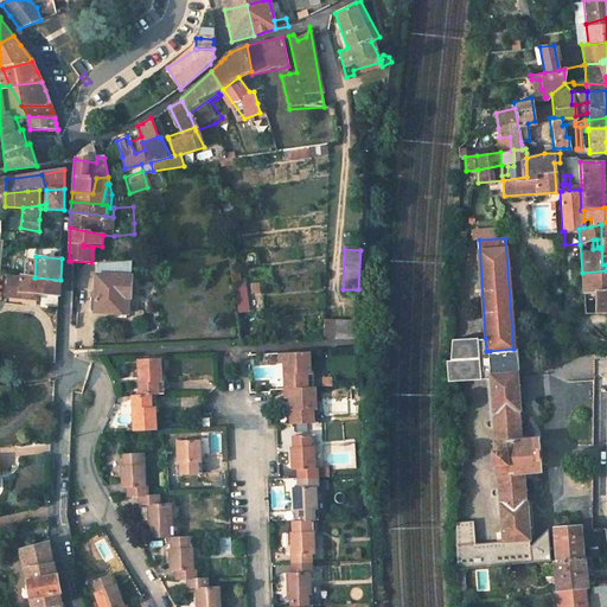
[(95,274),(93,311),(128,313),(131,275),(131,260),(96,262),(95,274)]
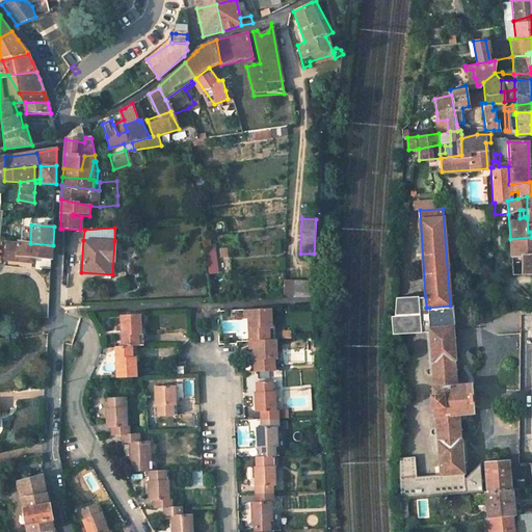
[(531,237),(510,239),(511,255),(521,255),(531,254),(531,237)]
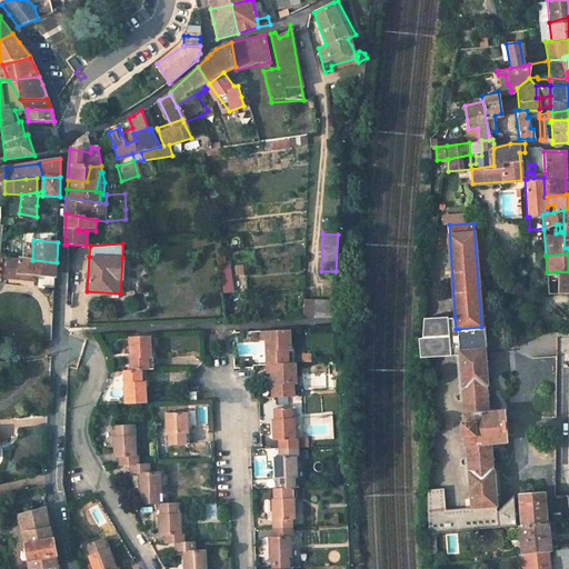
[(218,256),(220,292),(230,291),(228,255),(218,256)]
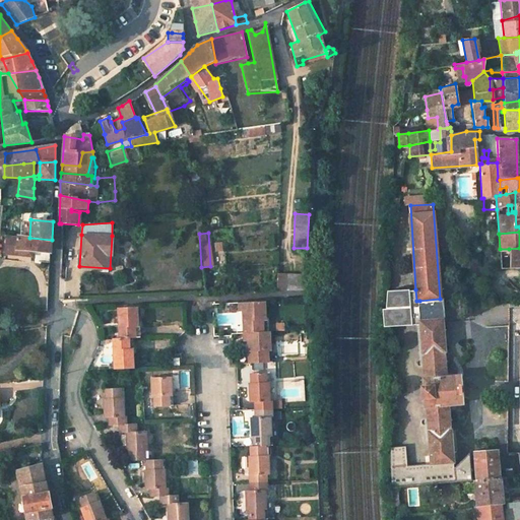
[(34,258),(34,250),(18,249),(19,237),(7,236),(5,255),(34,258)]
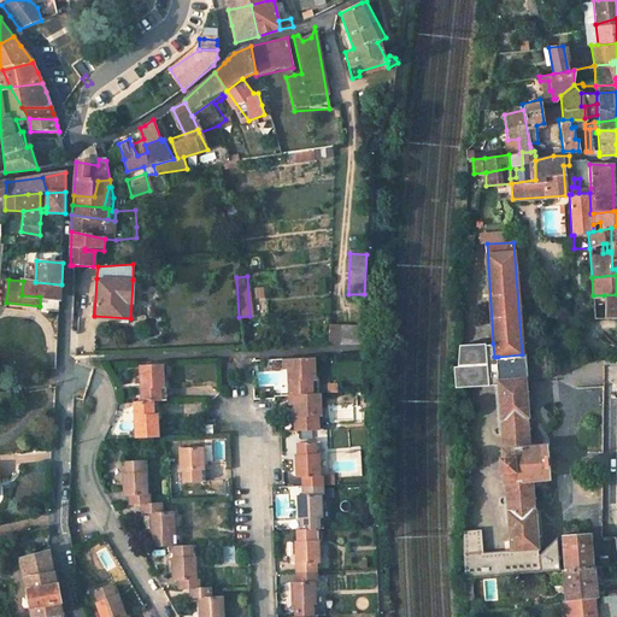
[(35,282),(23,281),(22,295),(40,297),(46,298),(60,298),(62,285),(35,282)]
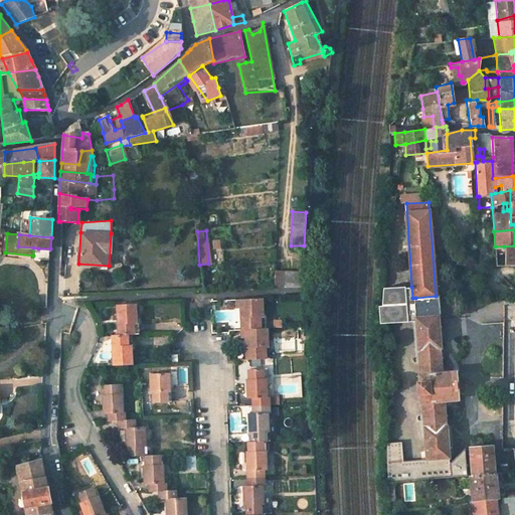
[(514,245),(504,246),(504,266),(514,266),(514,245)]
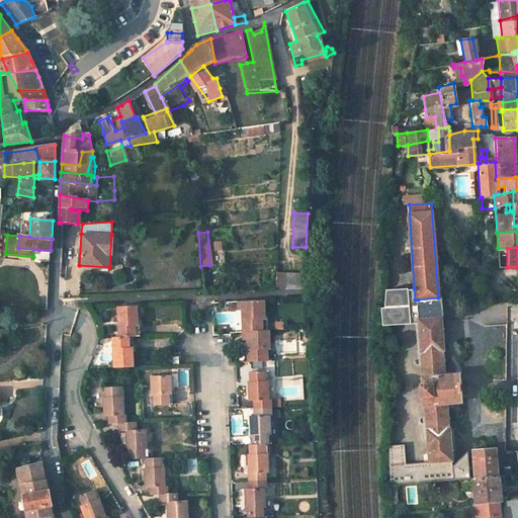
[(51,250),(38,250),(37,261),(51,262),(51,250)]
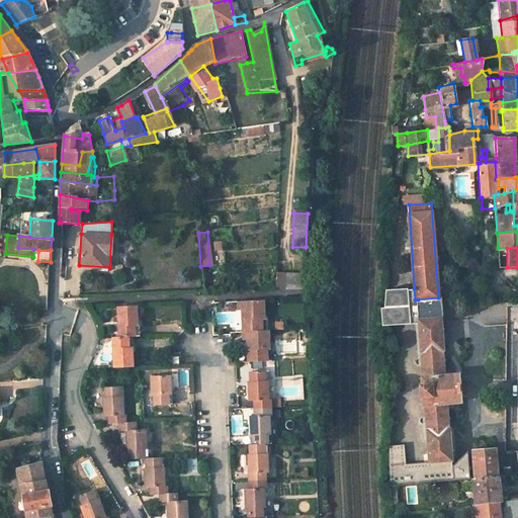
[(272,276),(273,291),(304,290),(305,275),(272,276)]
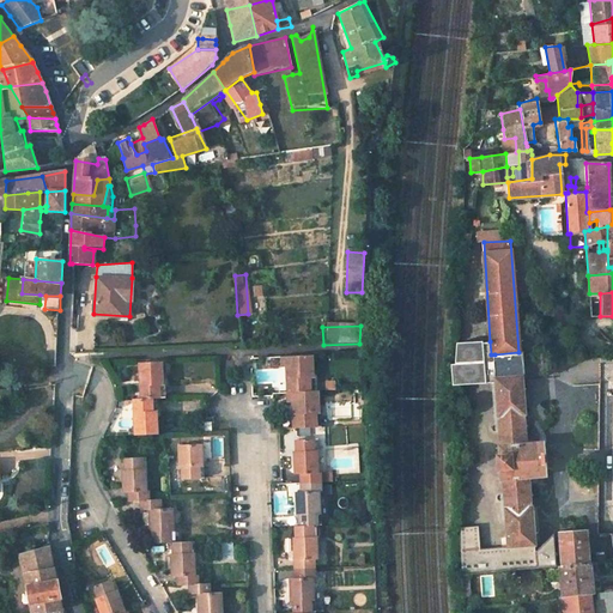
[(456,364),(475,363),(475,343),(475,333),(463,333),(457,333),(456,364)]
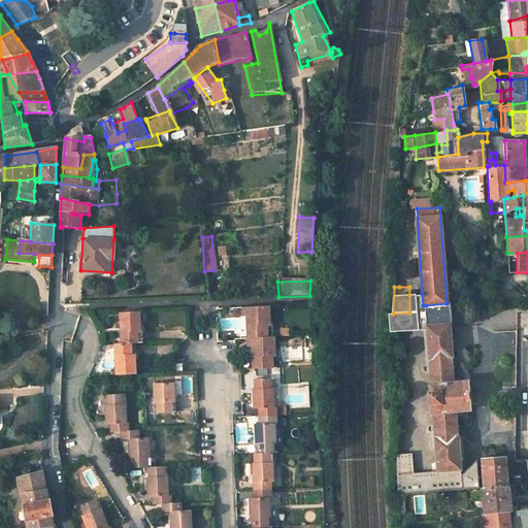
[(463,293),(465,303),(474,301),(471,291),(463,293)]
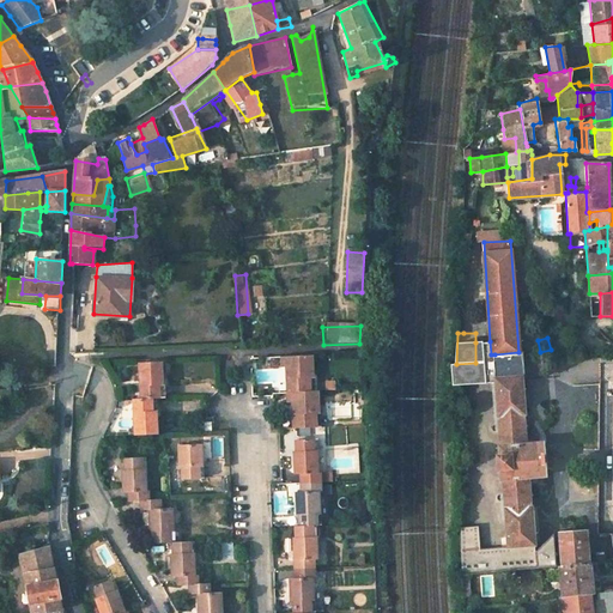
[(475,343),(475,363),(495,362),(495,354),(491,354),(490,341),(475,343)]
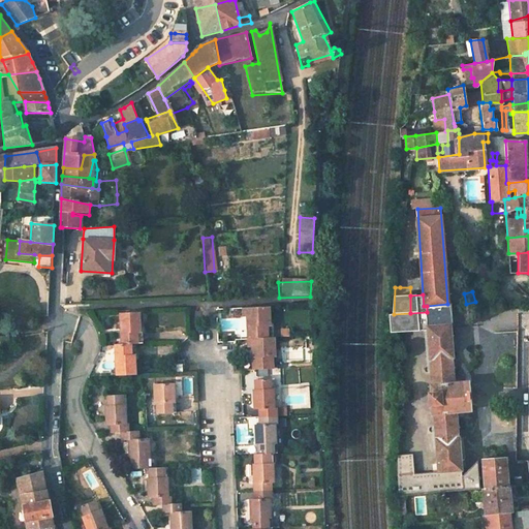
[(428,328),(449,327),(447,311),(447,304),(427,306),(427,312),(428,328)]
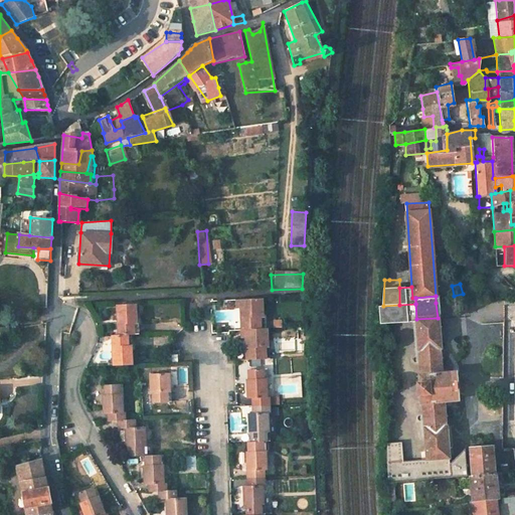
[(237,320),(238,332),(258,331),(258,319),(260,319),(259,301),(234,302),(234,311),(241,310),(241,320),(237,320)]
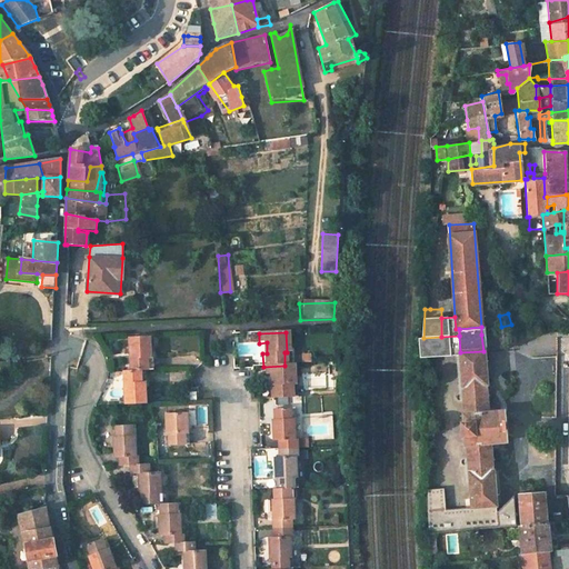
[(420,338),(421,356),(459,352),(460,352),(459,336),(441,337),(423,338),(420,338)]
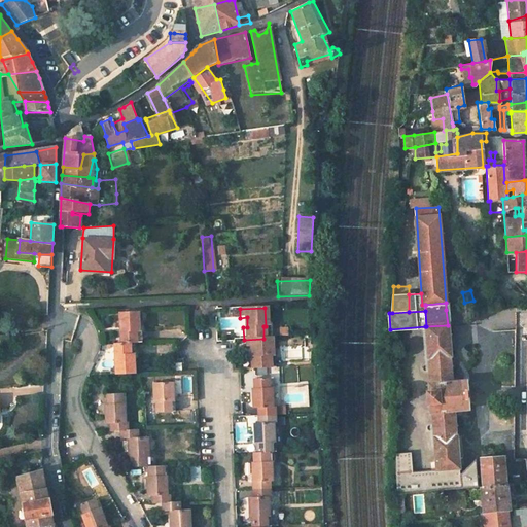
[(127,332),(127,344),(138,344),(146,343),(145,328),(143,328),(143,314),(124,315),(125,332),(127,332)]
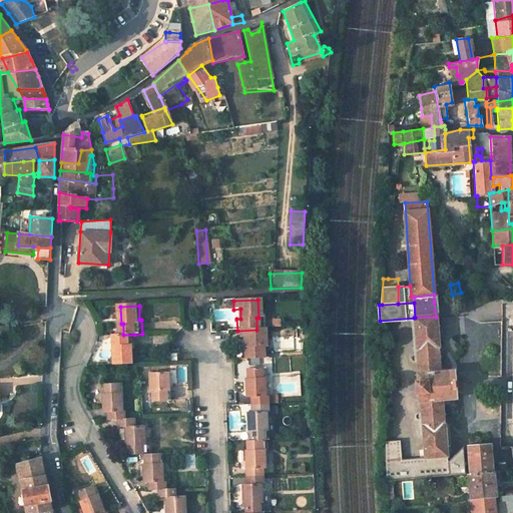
[(414,318),(425,458),(448,456),(446,425),(444,425),(443,405),(442,399),(453,399),(456,398),(455,392),(461,392),(460,376),(454,376),(453,370),(450,370),(439,371),(439,365),(437,348),(439,348),(436,317),(415,318),(414,318)]
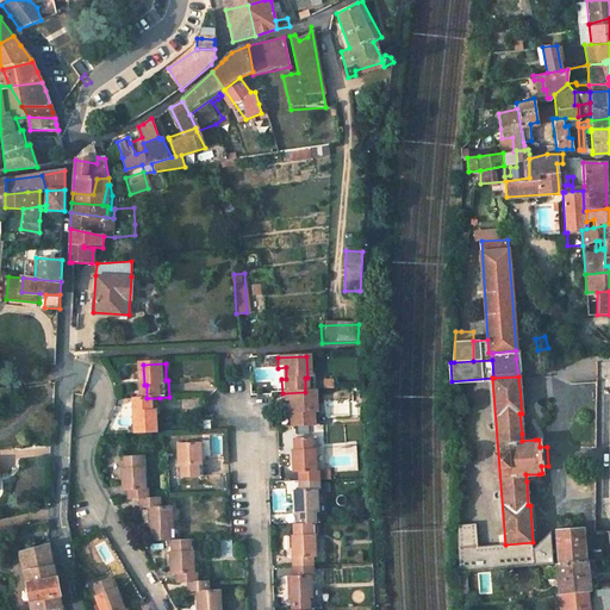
[(288,415),(288,429),(311,428),(311,414),(313,414),(312,392),(311,392),(305,392),(282,393),(282,404),(292,404),(292,415),(288,415)]
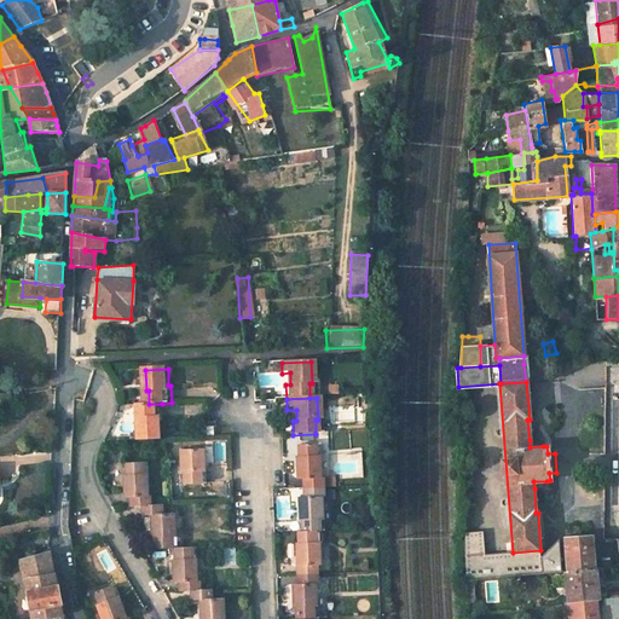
[(139,422),(139,440),(163,439),(162,404),(142,404),(142,421),(139,422)]
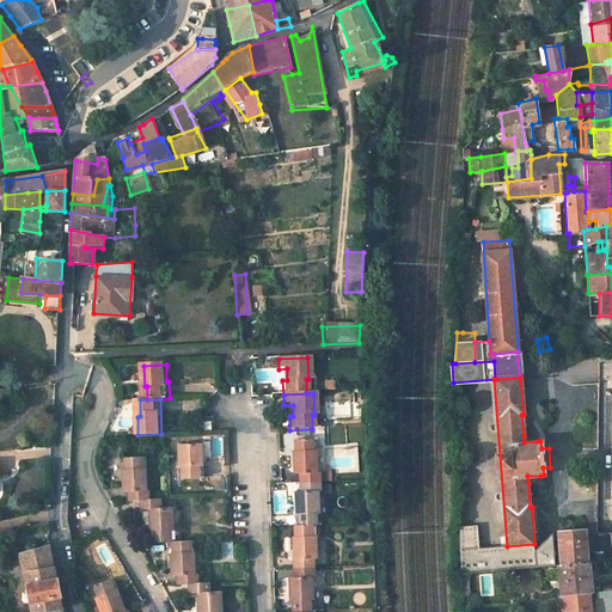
[(298,476),(298,485),(319,484),(318,475),(313,475),(312,453),(307,453),(307,440),(293,441),(294,457),(291,457),(292,476),(298,476)]
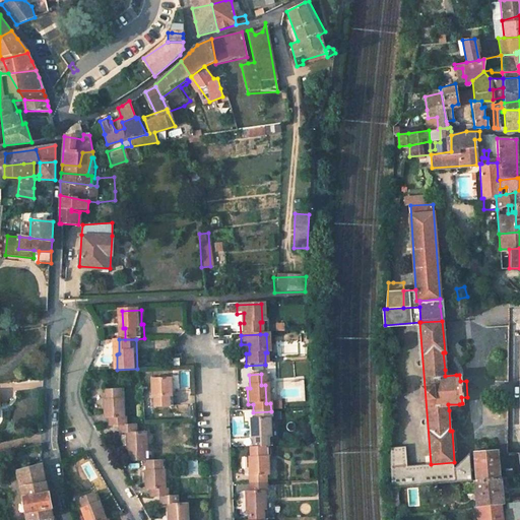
[(153,396),(153,409),(167,408),(166,398),(170,398),(169,379),(151,380),(151,396),(153,396)]
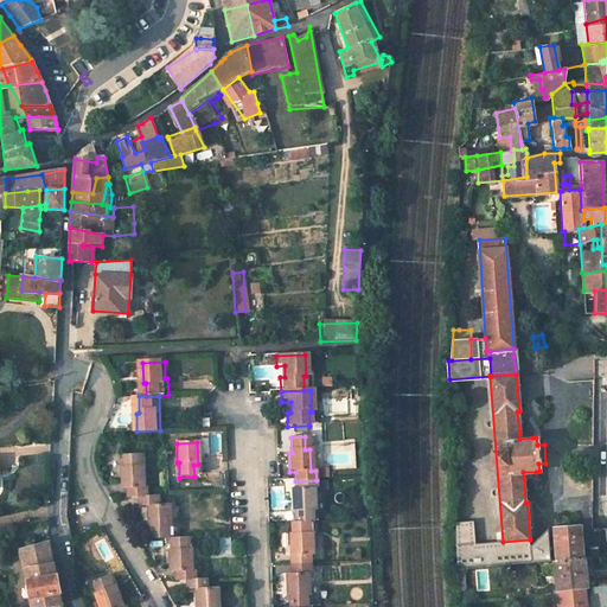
[(129,490),(129,498),(140,497),(147,497),(147,489),(144,490),(144,467),(139,467),(139,455),(126,455),(126,472),(123,472),(123,490),(129,490)]
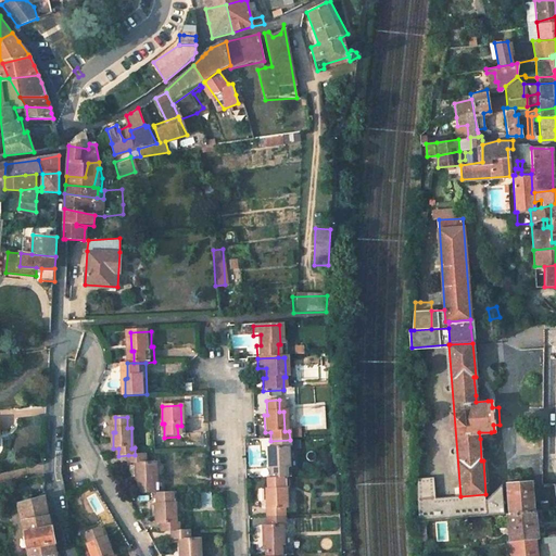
[(270,465),(270,479),(280,478),(285,478),(285,468),(288,468),(288,450),(290,450),(290,440),(270,441),(272,447),(266,447),(267,465),(270,465)]
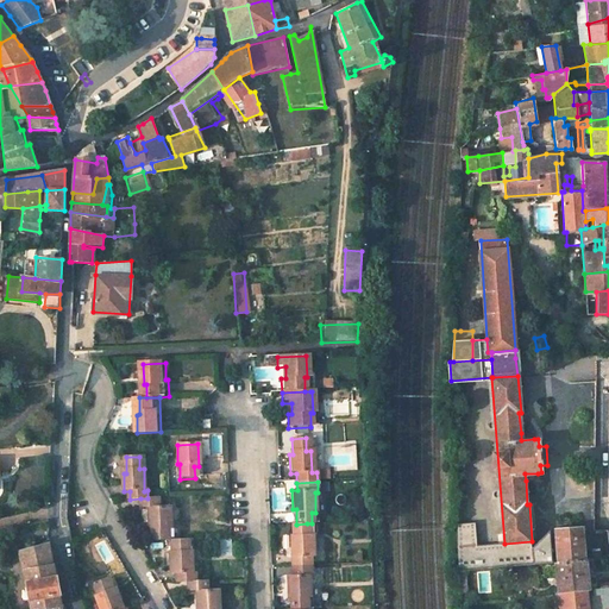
[(152,526),(152,541),(169,540),(169,529),(173,529),(173,507),(171,507),(170,497),(148,498),(140,498),(140,509),(149,509),(149,526),(152,526)]
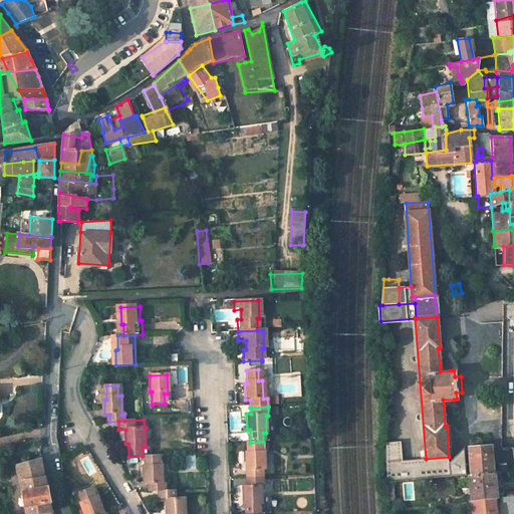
[(497,513),(496,499),(499,499),(496,472),(494,472),(491,447),(490,435),(477,437),(478,448),(470,449),(471,470),(456,472),(455,464),(427,466),(427,479),(471,475),(473,502),(475,502),(476,513),(497,513)]
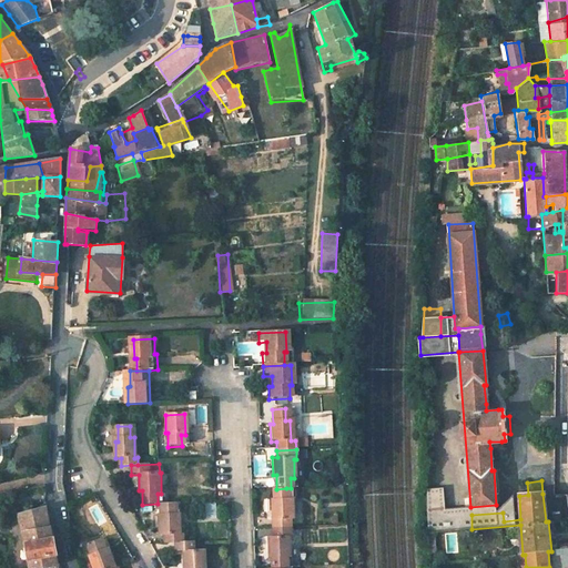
[(271,505),(272,529),(288,528),(288,521),(291,521),(291,500),(286,500),(286,488),(276,489),(273,489),(274,505),(271,505)]
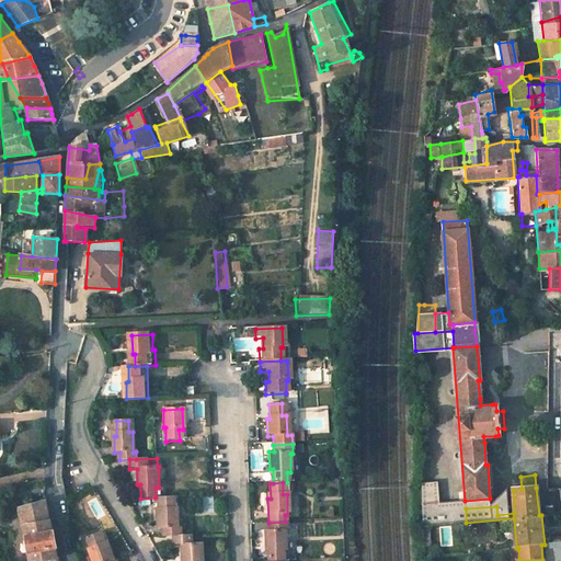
[(163,528),(163,536),(172,536),(180,536),(180,527),(178,527),(178,508),(173,508),(173,497),(159,497),(160,512),(157,513),(158,529),(163,528)]
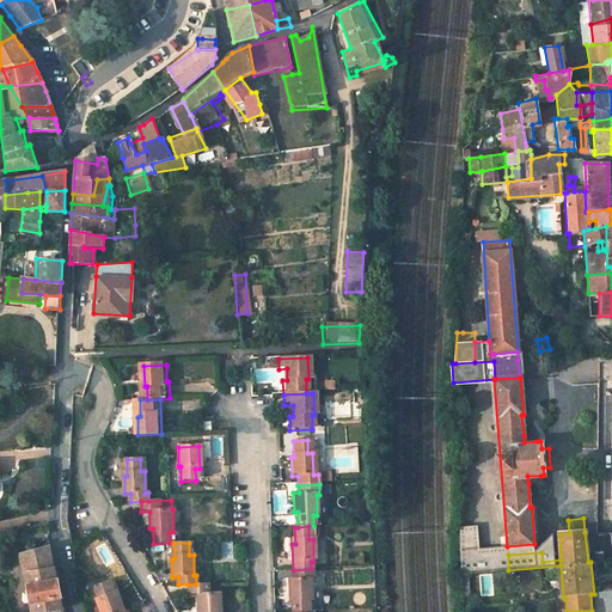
[(50,548),(20,557),(23,568),(25,568),(32,611),(50,611),(62,610),(60,599),(61,598),(57,580),(55,580),(50,548)]
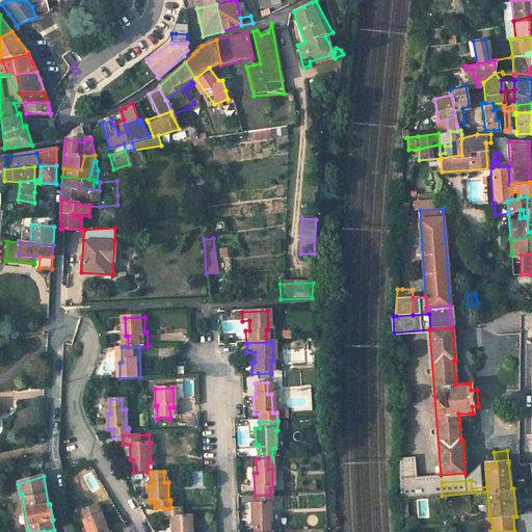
[(400,484),(400,501),(442,496),(442,482),(441,480),(400,484)]
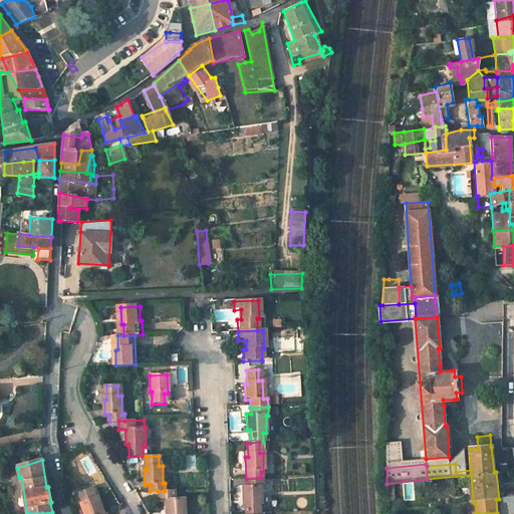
[(247,502),(246,513),(249,513),(259,513),(259,504),(259,487),(261,487),(261,478),(246,479),(246,487),(243,488),(244,502),(247,502)]
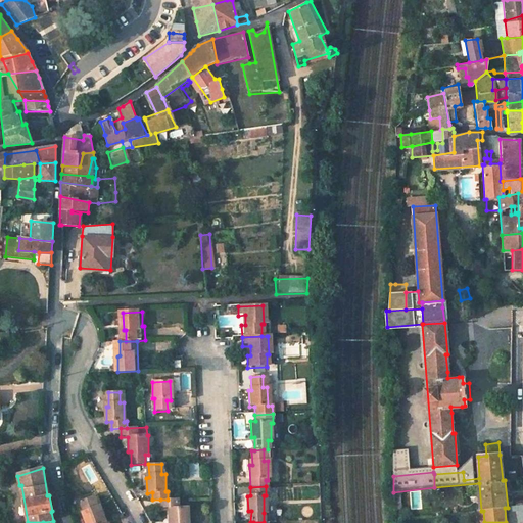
[(109,522),(109,521),(106,522),(101,505),(97,507),(93,496),(82,501),(86,514),(84,515),(87,522),(109,522)]
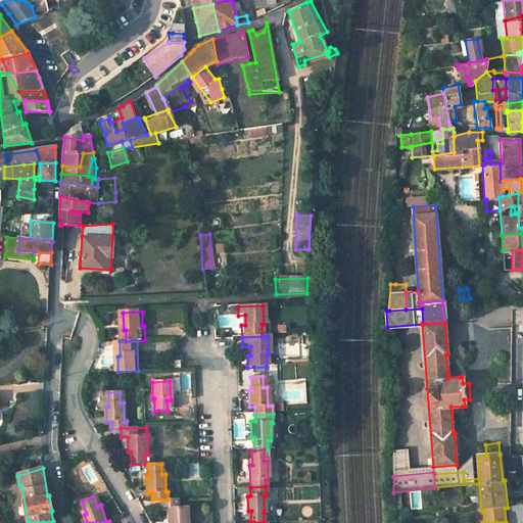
[(170,522),(171,522),(189,522),(189,507),(178,507),(178,498),(168,500),(160,500),(161,508),(169,509),(169,522),(170,522)]
